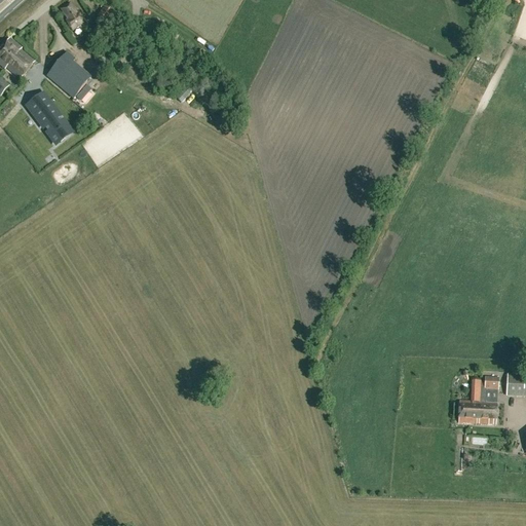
[(72,31),(82,24),(78,17),(70,3),(61,9),(70,23),(67,25),(72,31)]
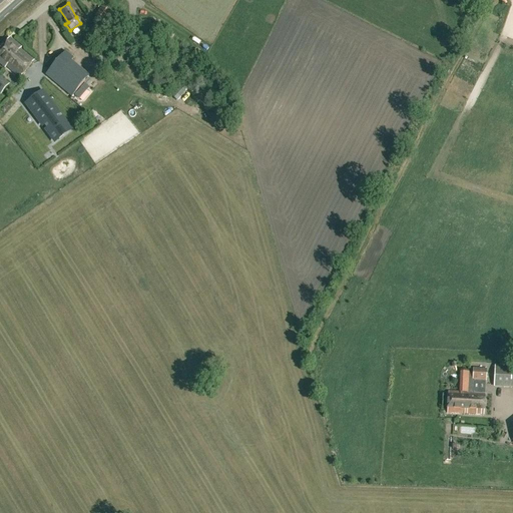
[(103,6),(94,16),(99,21),(108,11),(103,6)]
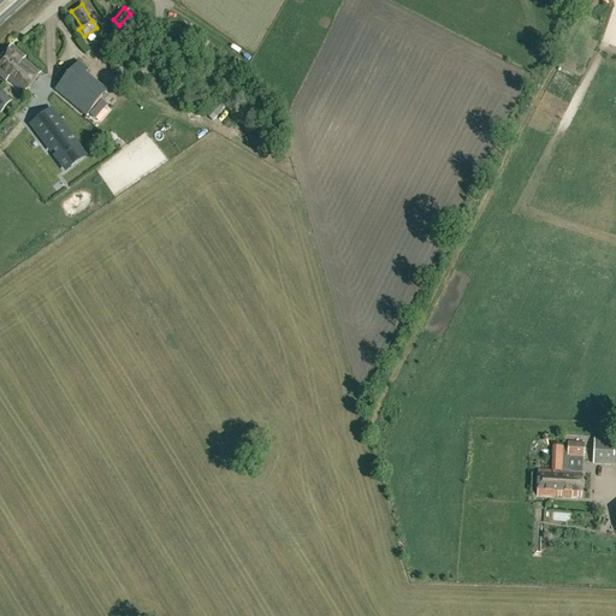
[(23,94),(41,72),(24,59),(25,57),(11,46),(0,59),(0,77),(5,82),(7,81),(23,94)]
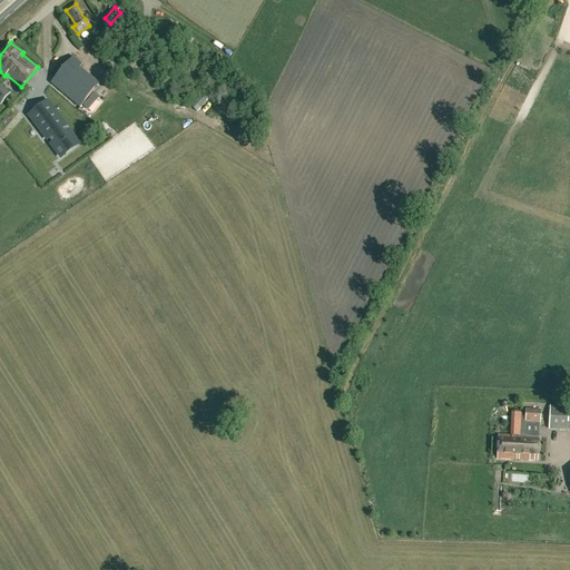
[(79,107),(95,90),(75,72),(81,65),(72,58),(50,84),(79,107)]
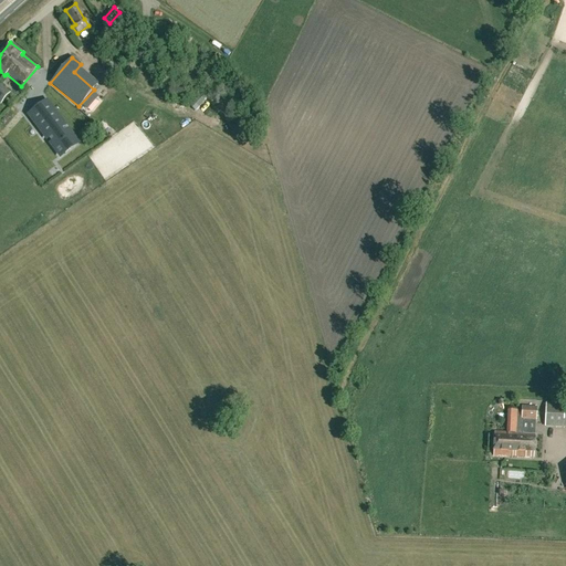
[(0,103),(1,104),(10,93),(0,84),(0,103)]
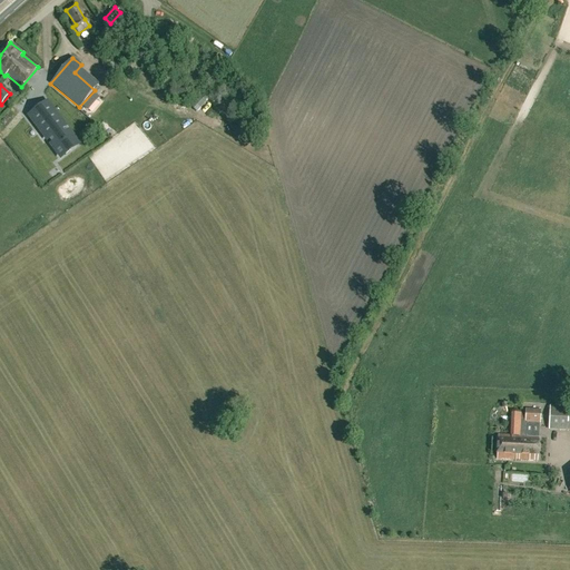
[(98,98),(92,94),(81,106),(87,110),(98,98)]
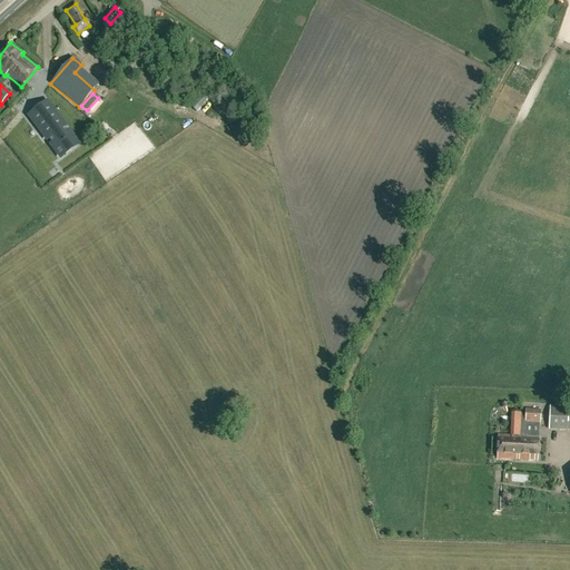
[(46,100),(27,114),(51,148),(61,141),(67,148),(75,143),(46,100)]
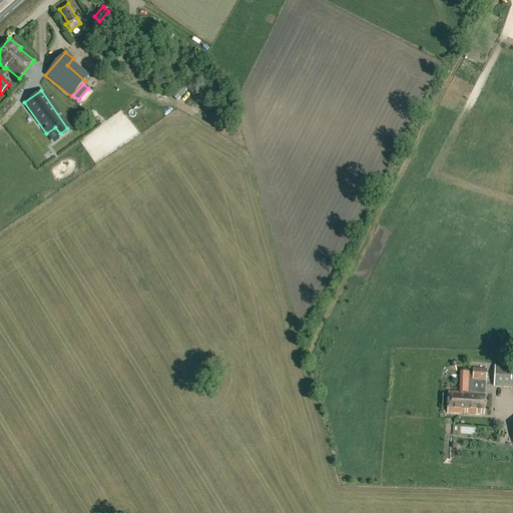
[(512,373),(511,374),(511,367),(494,366),(494,386),(512,386),(512,373)]
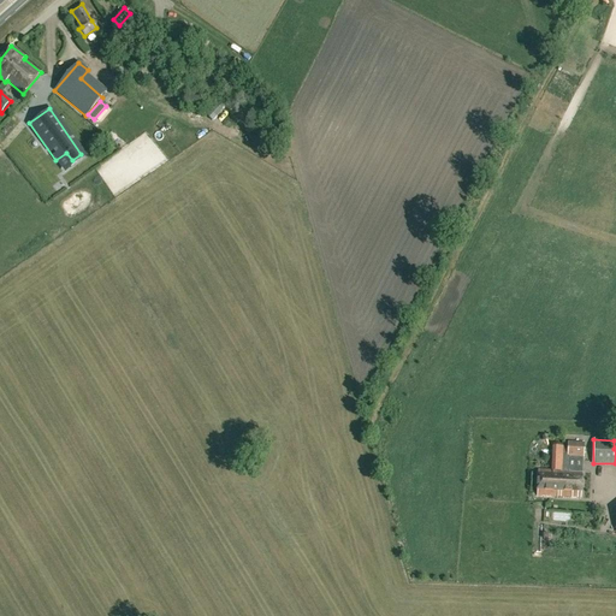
[(581,498),(582,473),(568,472),(568,457),(584,458),(584,444),(568,443),(568,448),(562,448),(561,472),(538,471),(537,496),(581,498)]
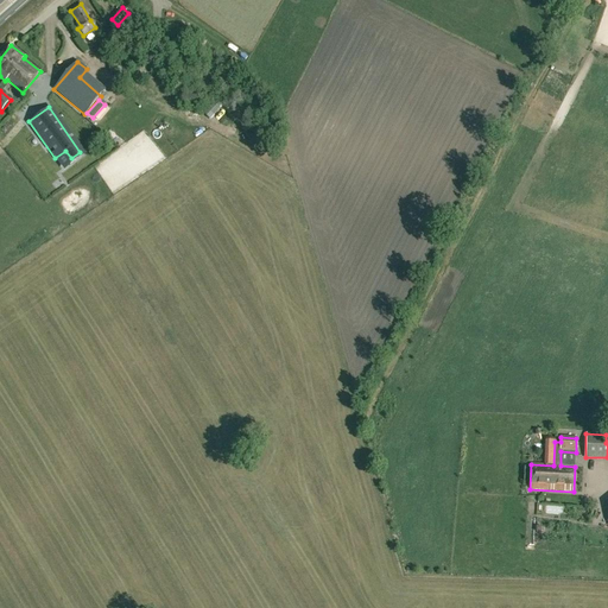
[(543,514),(563,514),(564,505),(543,505),(543,514)]
